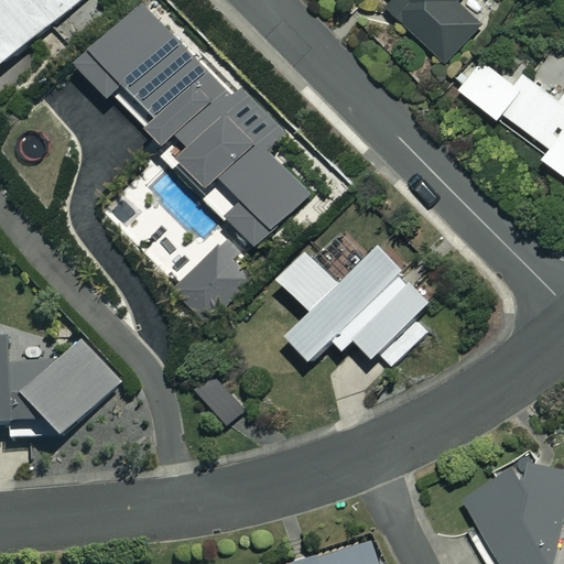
[(0,0),(0,61),(2,64),(83,0),(0,0)]
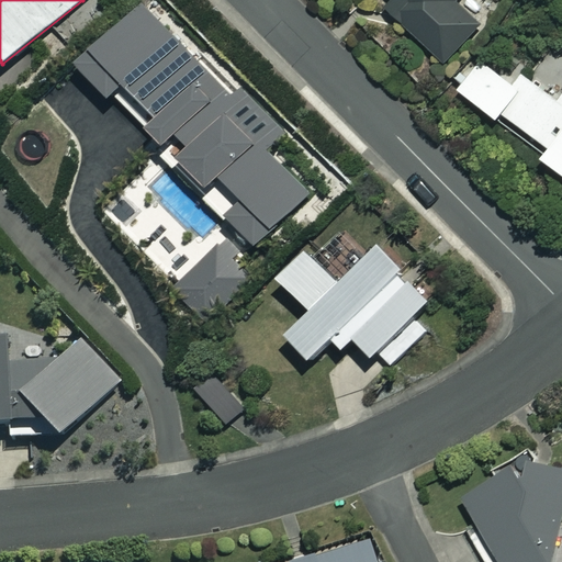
[(457,0),(391,0),(392,0),(385,8),(442,63),(479,26),(454,2),(457,0)]
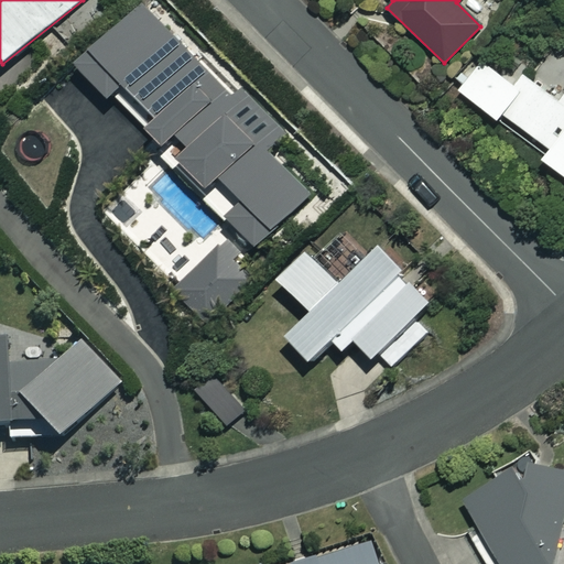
[(207,67),(139,2),(78,65),(114,98),(116,96),(169,147),(181,133),(196,149),(183,163),(213,191),(206,196),(261,249),(315,193),(271,152),(290,131),(215,60),(207,67)]
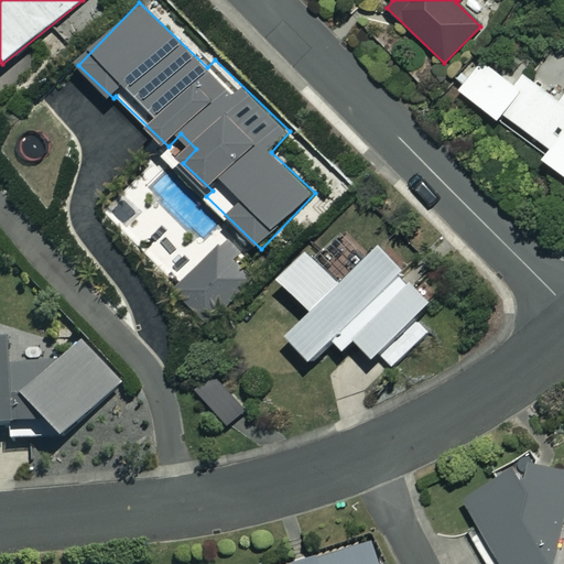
[(563,93),(559,101),(523,74),(514,85),(481,60),(458,90),(497,120),(501,114),(549,150),(542,159),(563,175),(563,93)]
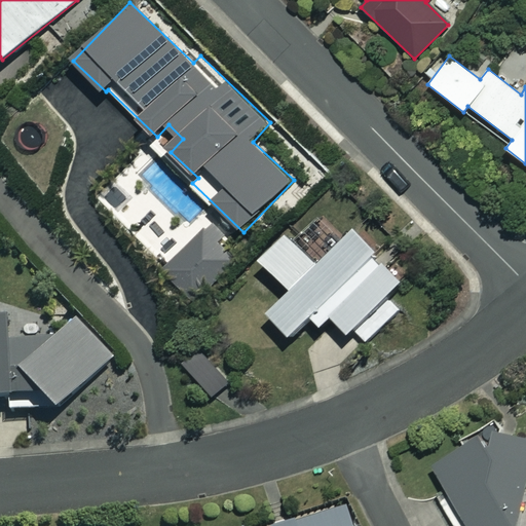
[(241,259),(213,227),(164,270),(193,301),(241,259)]
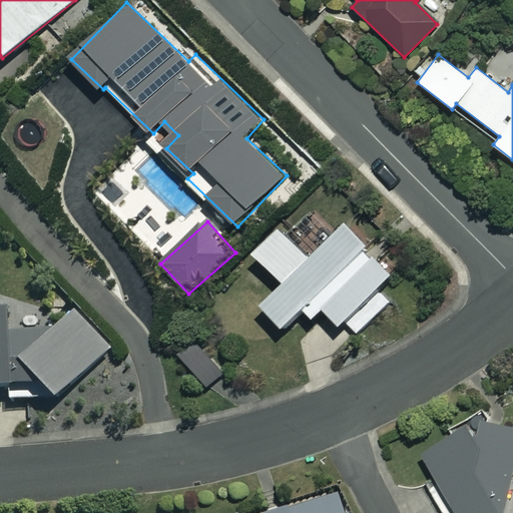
[(391,275),(342,224),(310,257),(280,226),(253,252),(283,282),(260,305),(283,328),(303,308),(313,318),(323,309),(352,338),(389,302),(377,289),(391,275)]
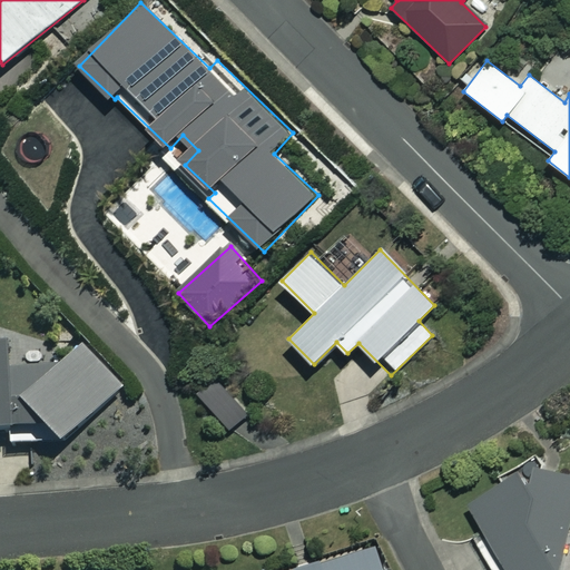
[(0,340),(0,431),(6,432),(7,446),(53,446),(119,392),(82,347),(61,365),(32,372),(3,373),(0,340)]
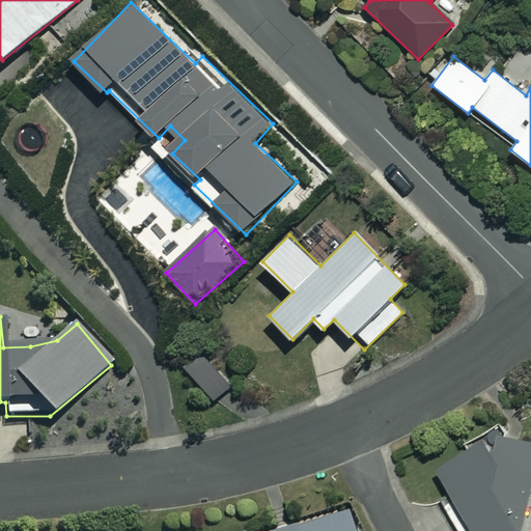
[(481,442),(436,469),(453,498),(443,503),(459,530),(519,530),(527,527),(530,490),(530,441),(482,436),(481,442)]
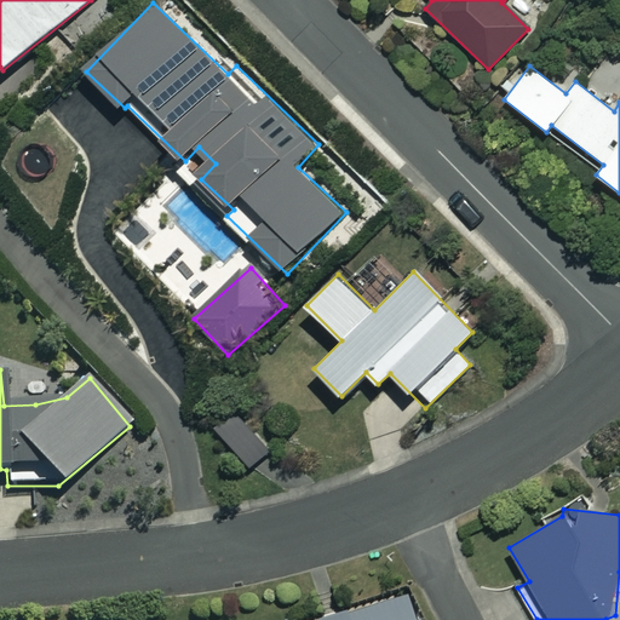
[(411,619),(403,597),(333,619),(411,619)]
